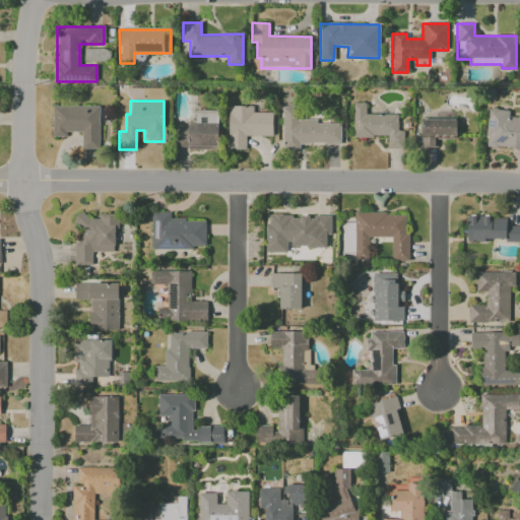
[(397,114),(366,114),(366,103),(352,103),(352,137),(387,137),(387,149),(403,148),(403,130),(397,130),(397,114)]
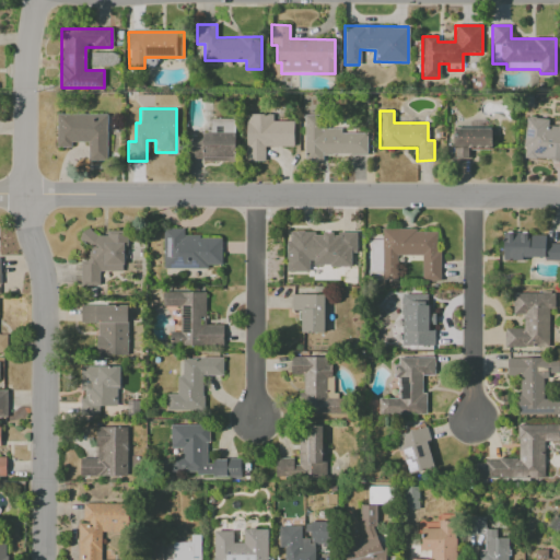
[(107,115),(56,114),(56,148),(71,148),(71,142),(88,142),(88,160),(106,160),(107,115)]
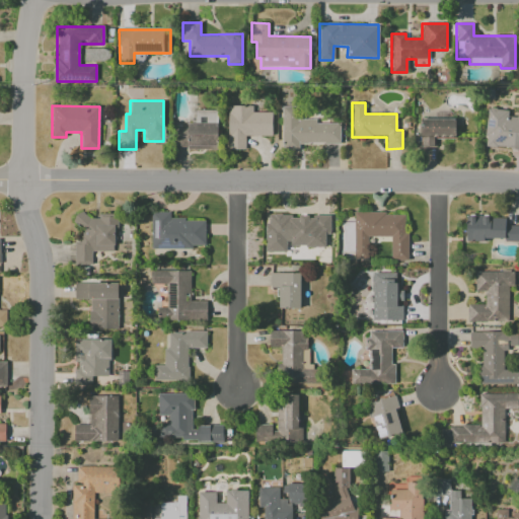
[(227,149),(245,150),(245,136),(272,136),(272,113),(252,113),(252,106),(228,105),(227,149)]
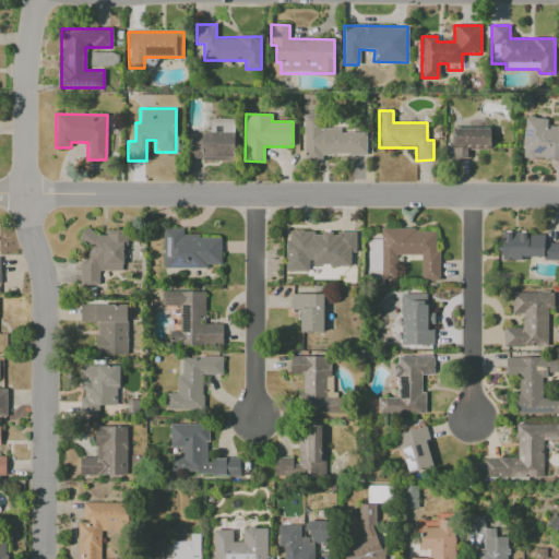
[(366,155),(366,132),(340,133),(340,128),(319,129),(319,115),(304,115),(304,162),(322,162),(322,155),(366,155)]
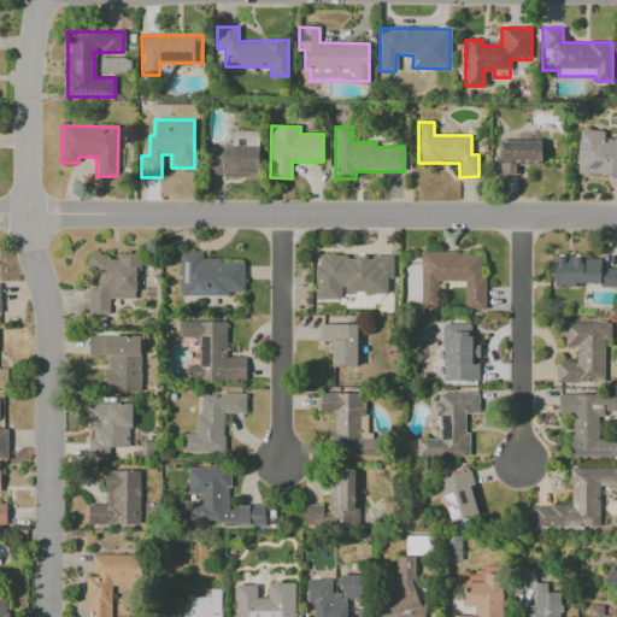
[(616,177),(616,139),(604,139),(604,130),(579,129),(576,175),(616,177)]
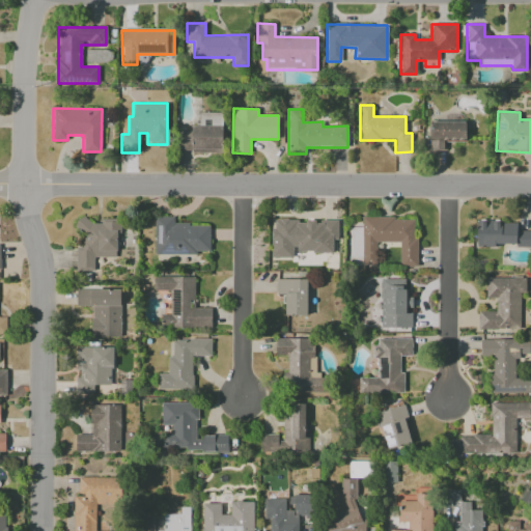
[(222,127),(212,127),(212,113),(198,113),(198,127),(192,127),(192,131),(179,131),(179,152),(222,152),(222,127)]
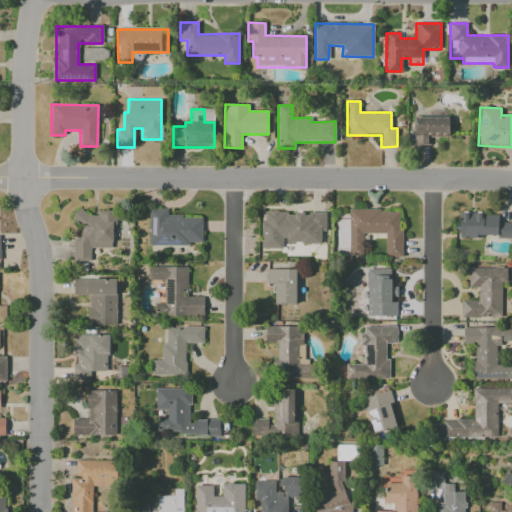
[(414,118),(415,145),(430,145),(430,137),(449,137),(449,117),(414,118)]
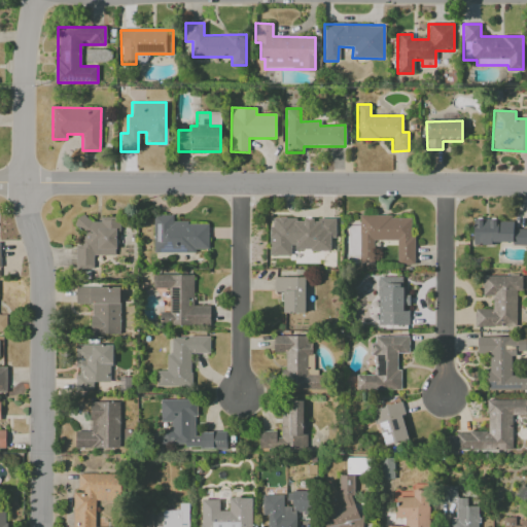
[(208,252),(208,223),(173,222),(173,215),(153,215),(152,252),(208,252)]
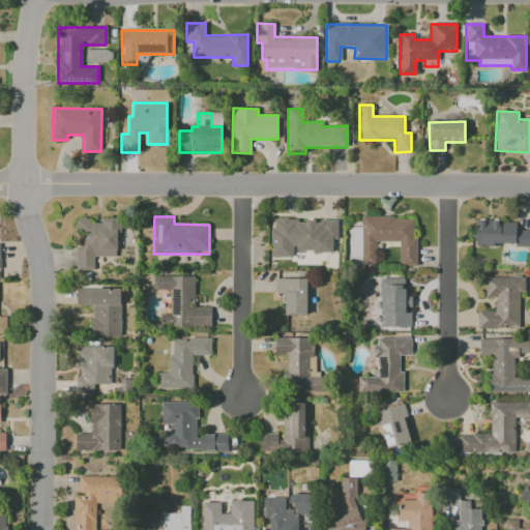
[(360,264),(375,265),(376,242),(400,242),(400,265),(416,266),(416,238),(413,238),(413,218),(361,217),(360,264)]
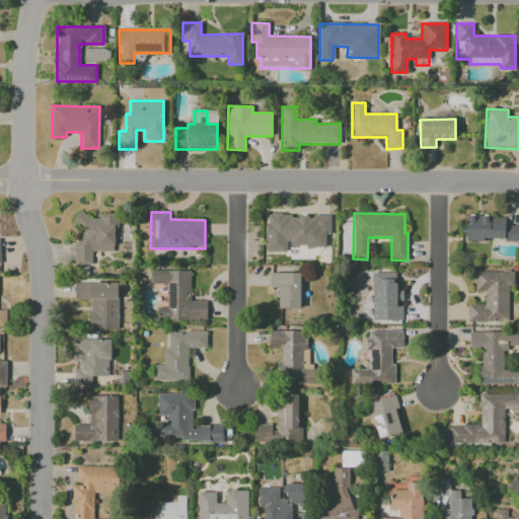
[(115,251),(116,216),(74,215),(74,224),(81,224),(80,241),(75,241),(74,265),(91,265),(91,251),(115,251)]
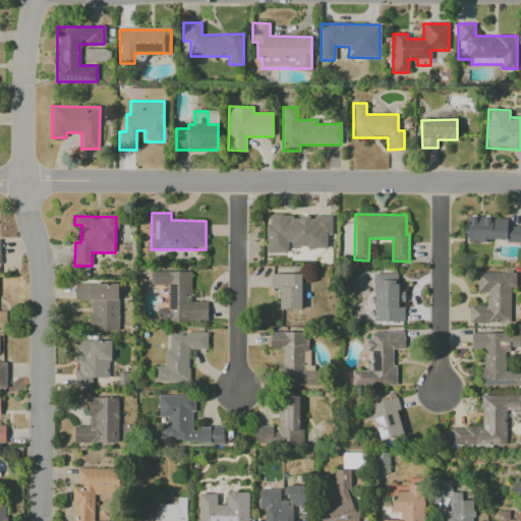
[(267,253),(287,253),(287,247),(327,247),(327,236),(331,236),(331,216),(267,217),(267,253)]
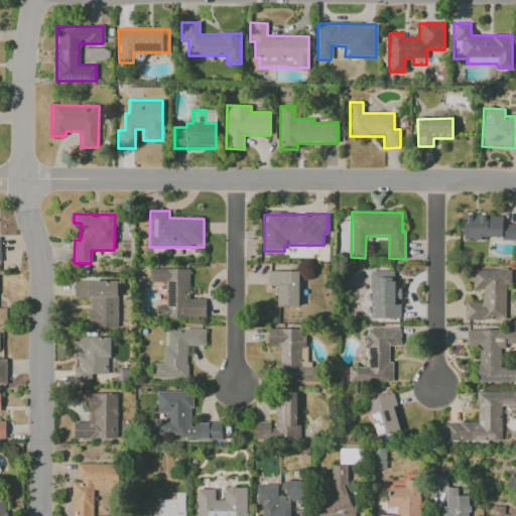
[(464,240),(515,239),(515,249),(515,234),(515,224),(502,224),(502,215),(464,216),(464,240)]
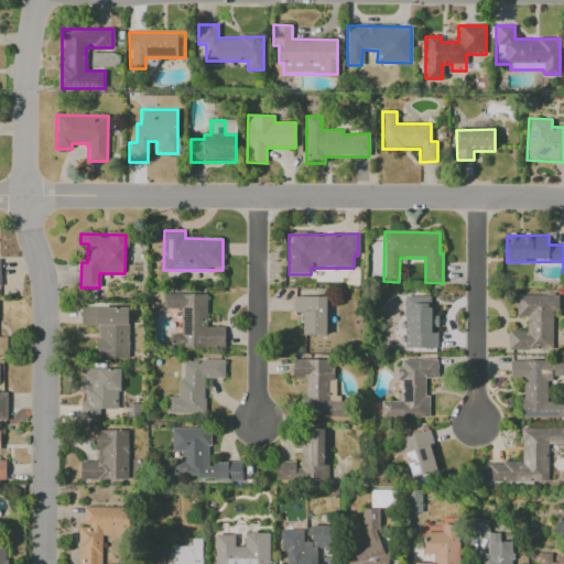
[(207,294),(163,294),(163,308),(181,310),(181,334),(171,334),(171,348),(225,349),(225,327),(206,327),(207,294)]
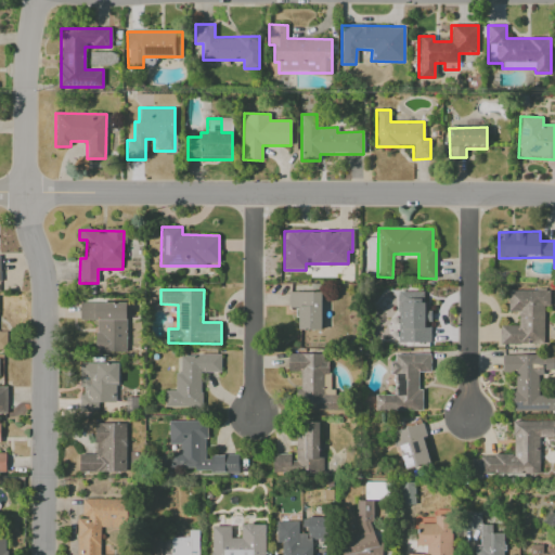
[(508,289),(507,311),(518,312),(517,326),(500,325),(499,344),(543,345),(544,309),(551,309),(552,291),(508,289)]
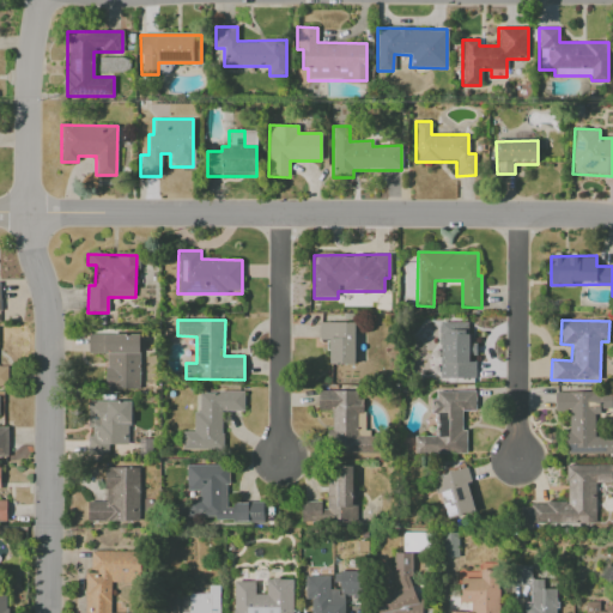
[(354,364),(354,322),(319,321),(319,340),(328,340),(327,364),(354,364)]
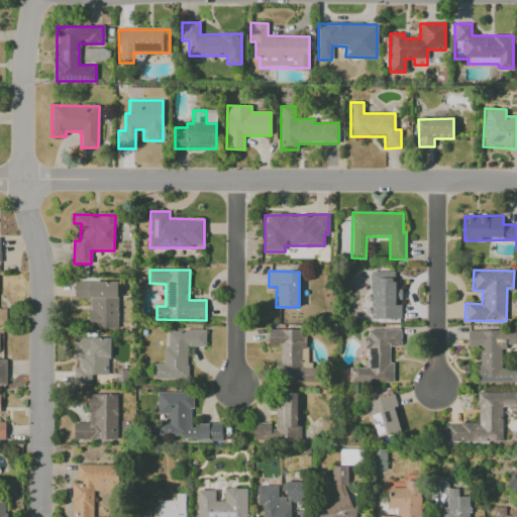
[(401,319),(401,303),(398,303),(398,272),(372,272),(371,319),(401,319)]
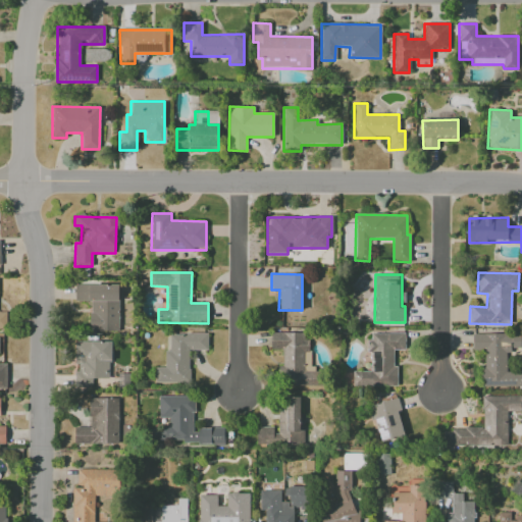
[(118,331),(118,284),(74,284),(74,301),(90,301),(90,331),(118,331)]
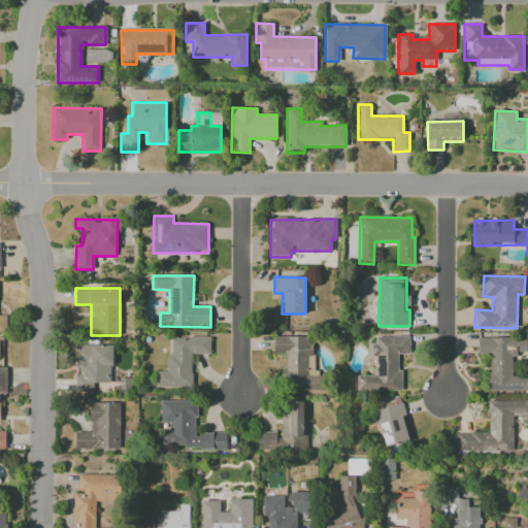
[(312,336),(273,337),(273,353),(285,353),(285,367),(283,367),(284,389),(323,389),(322,375),(312,375),(312,336)]
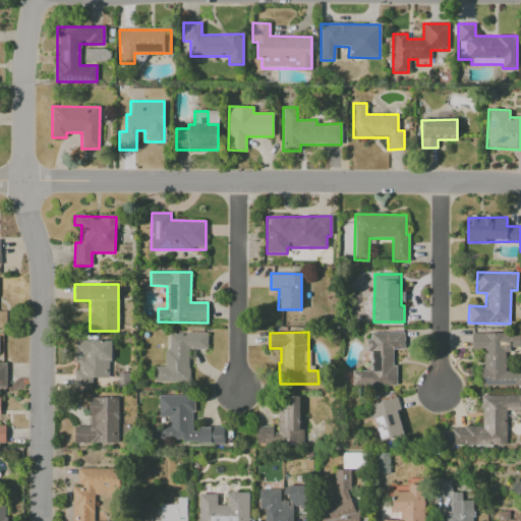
[(189,382),(188,350),(208,349),(208,333),(169,333),(169,350),(164,351),(164,366),(155,366),(155,383),(189,382)]
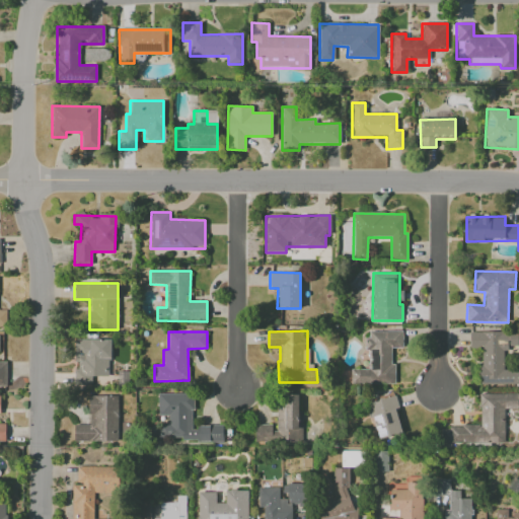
[(393,384),(393,348),(402,348),(402,331),(367,331),(367,369),(351,369),(351,384),(393,384)]
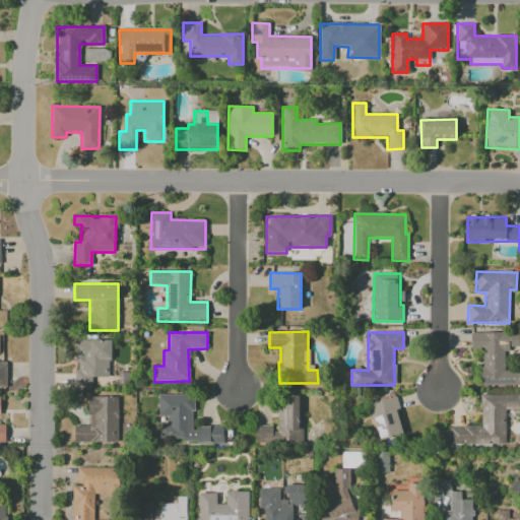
[(470,332),(470,349),(480,349),(480,385),(517,385),(517,372),(504,372),(504,348),(519,348),(519,332),(470,332)]
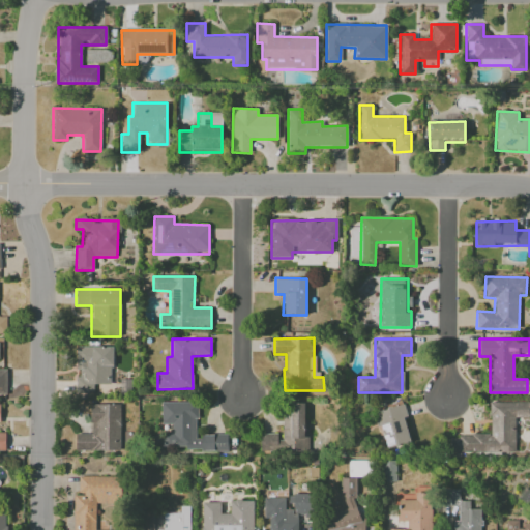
[(112,347),(77,347),(77,378),(76,378),(76,392),(93,392),(93,384),(112,384),(112,347)]
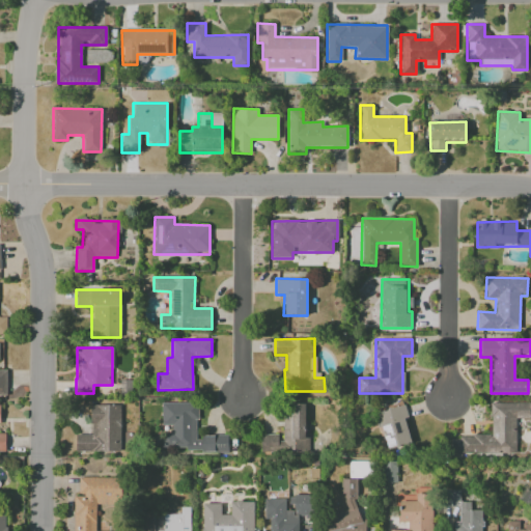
[(228,450),(227,436),(197,436),(196,402),(161,402),(161,425),(171,425),(172,432),(162,432),(162,451),(228,450)]
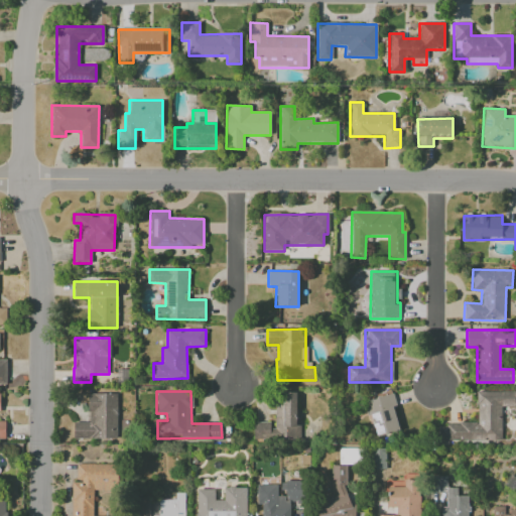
[(501,441),(501,407),(515,407),(515,392),(477,392),(477,423),(438,423),(438,441),(501,441)]
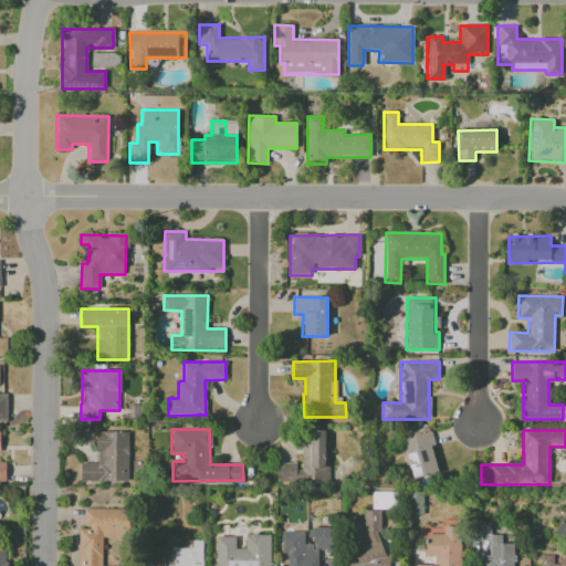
[(128,431),(96,431),(96,463),(80,463),(80,481),(127,481),(128,431)]
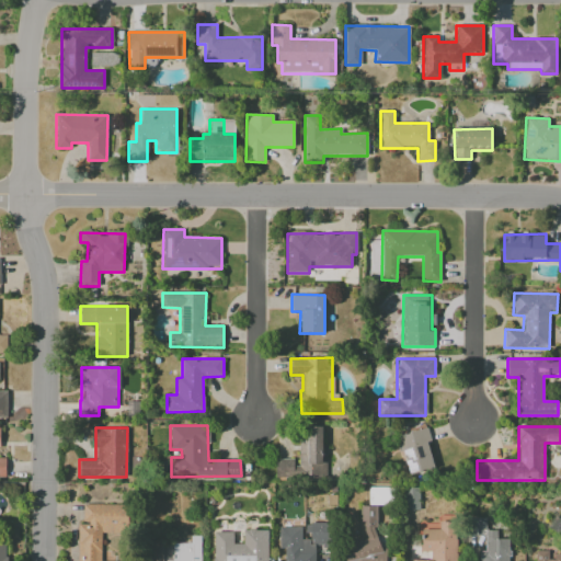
[(275,459),(275,479),(327,479),(327,445),(322,445),(321,427),(298,427),(298,459),(275,459)]
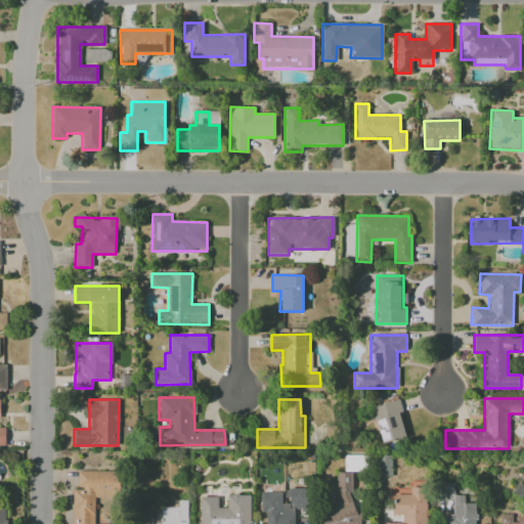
[(382,444),(407,437),(397,400),(372,406),(382,444)]
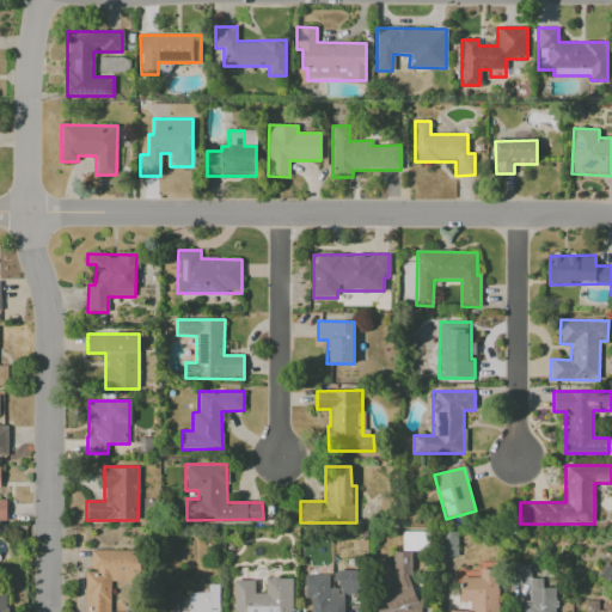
[(403,551),(424,550),(423,532),(402,533),(403,551)]
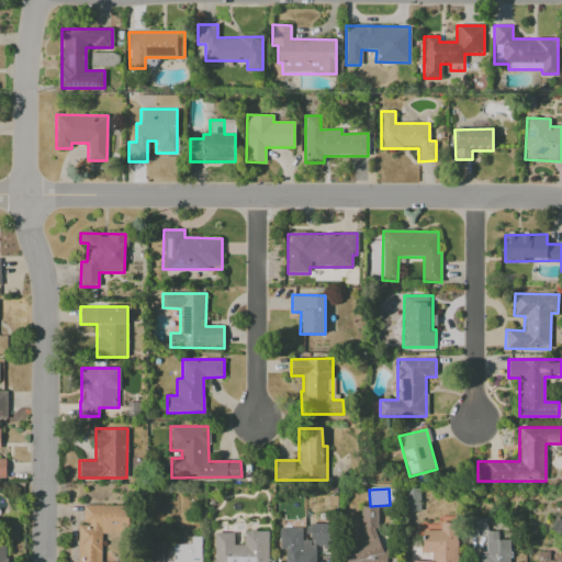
[(418,489),(405,490),(405,510),(419,510),(418,489)]
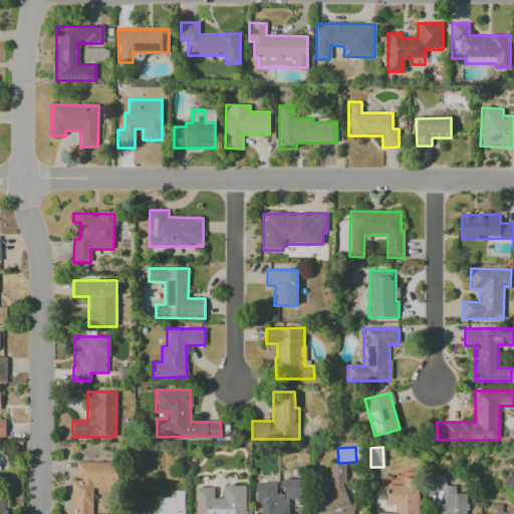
[(92,513),(92,488),(119,488),(118,463),(76,463),(76,479),(71,479),(70,513),(92,513)]
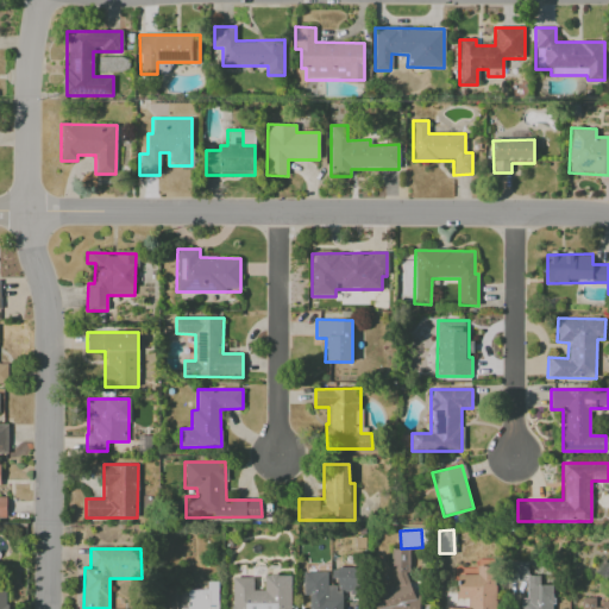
[(414,608),(413,550),(390,550),(390,567),(396,567),(396,588),(374,588),(374,608),(414,608)]
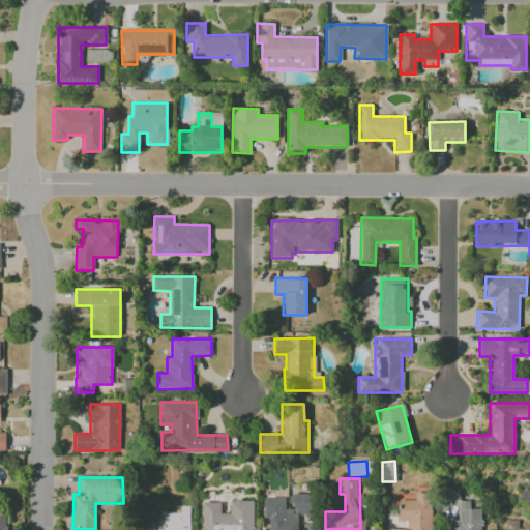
[(384,529),(431,529),(431,488),(414,488),(414,500),(398,500),(398,522),(407,522),(407,529),(384,529)]
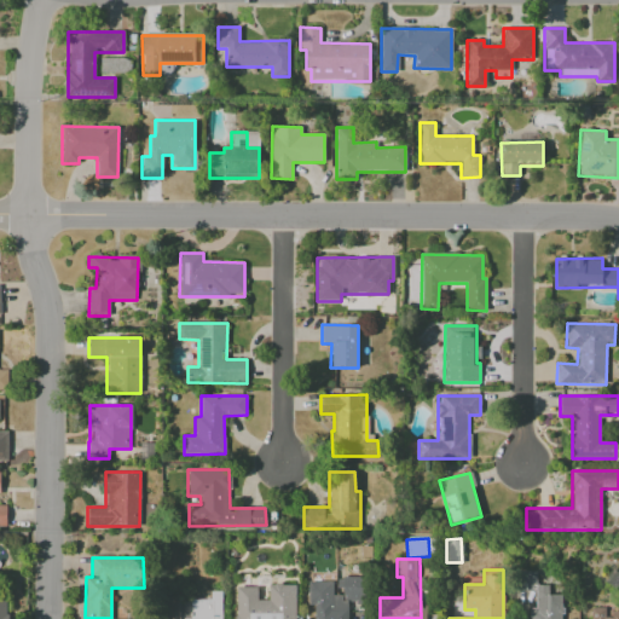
[(536,590),(536,608),(530,608),(528,618),(561,618),(562,595),(549,595),(549,585),(536,585),(536,571),(518,571),(518,590),(536,590)]
